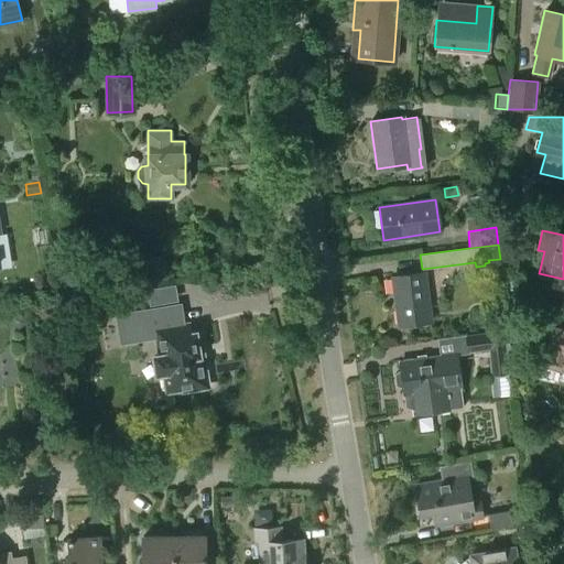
[(398,325),(430,321),(423,272),(391,275),(398,325)]
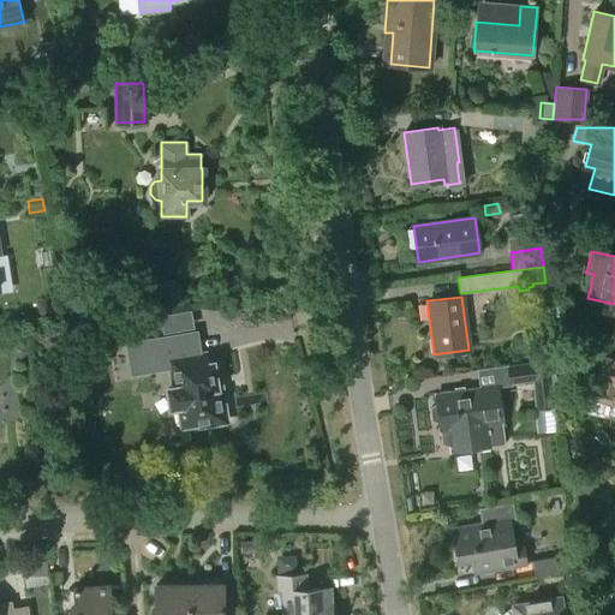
[(563,304),(551,305),(551,320),(563,320),(563,304)]
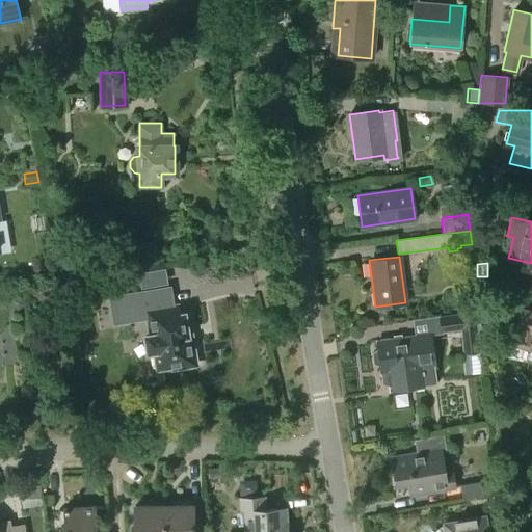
[(37,293),(36,299),(41,304),(47,304),(52,300),(52,294),(48,290),(42,289),(37,293)]
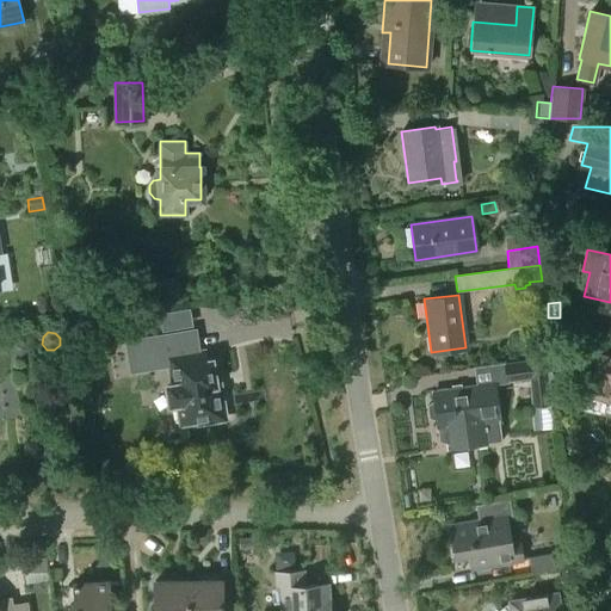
[(183,332),(125,341),(130,374),(170,366),(173,382),(164,384),(168,411),(179,408),(181,424),(196,421),(197,424),(223,419),(217,386),(215,386),(214,376),(216,376),(216,374),(213,374),(211,362),(205,362),(204,353),(193,355),(193,351),(186,353),(183,332)]
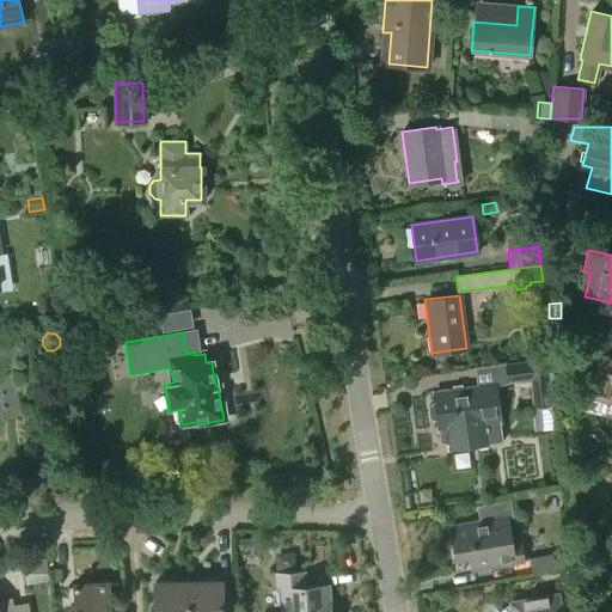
[(18,340),(10,346),(11,355),(19,359),(26,353),(26,343),(18,340)]
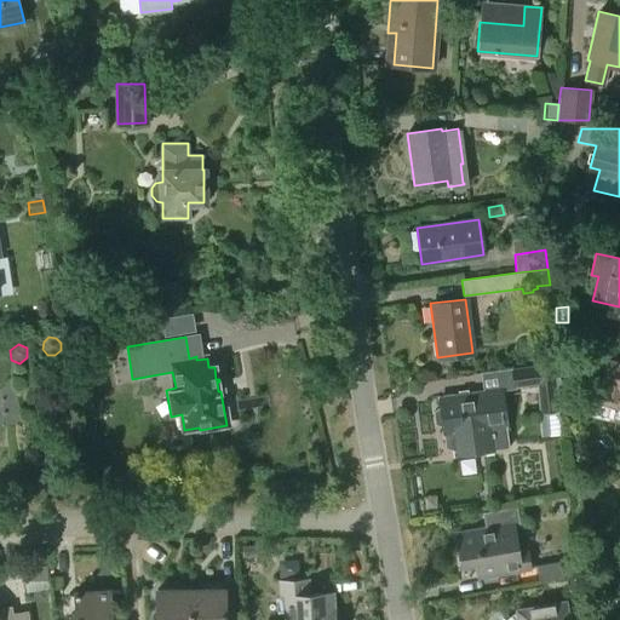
[(589,399),(585,414),(619,423),(619,362),(607,360),(597,401),(589,399)]
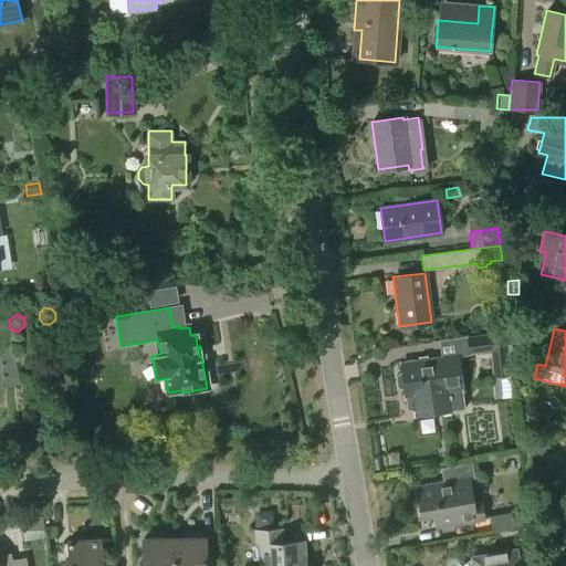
[(407,396),(408,407),(416,410),(417,415),(465,408),(458,355),(490,350),(493,376),(510,374),(505,333),(468,337),(470,353),(401,363),(401,364),(402,370),(397,375),(398,386),(406,389),(406,395),(406,396),(407,396)]
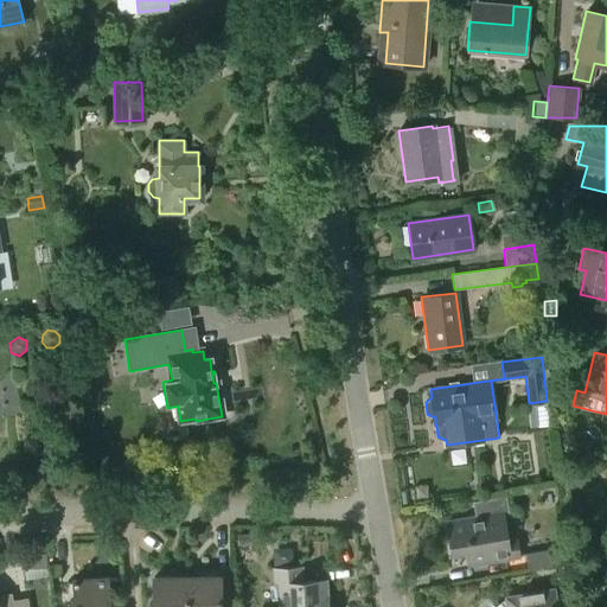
[(510,512),(506,497),(509,497),(508,496),(474,502),(475,503),(477,503),(479,516),(448,521),(454,554),(485,548),(487,562),(521,556),(518,541),(510,542),(504,512),(510,512)]
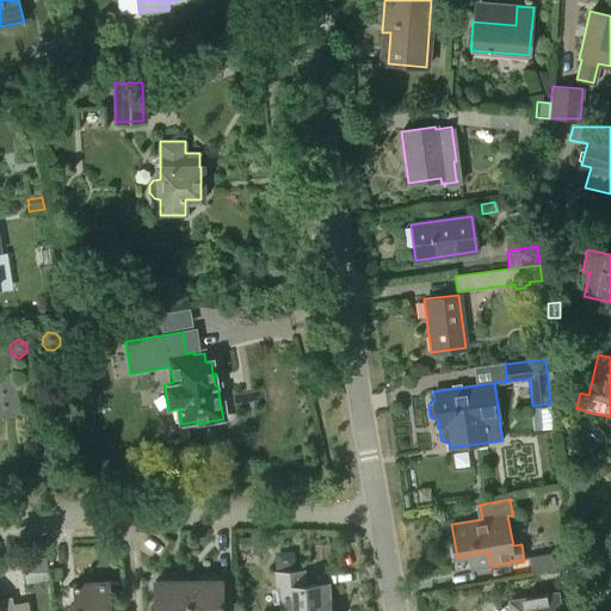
[(531,573),(567,567),(565,551),(529,556),(531,573)]
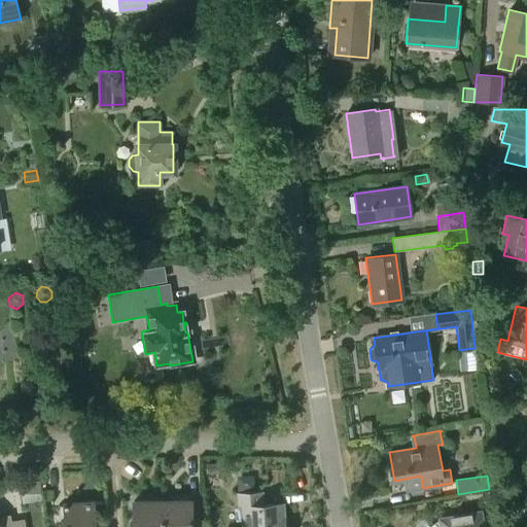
[(238,482),(238,490),(254,489),(254,482),(248,477),(242,477),(238,482)]
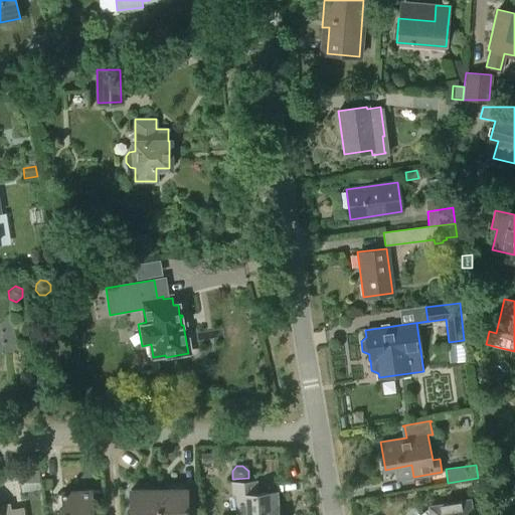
[(259,492),(258,480),(233,481),(234,494),(239,493),(239,514),(279,514),(279,505),(278,491),(259,492)]
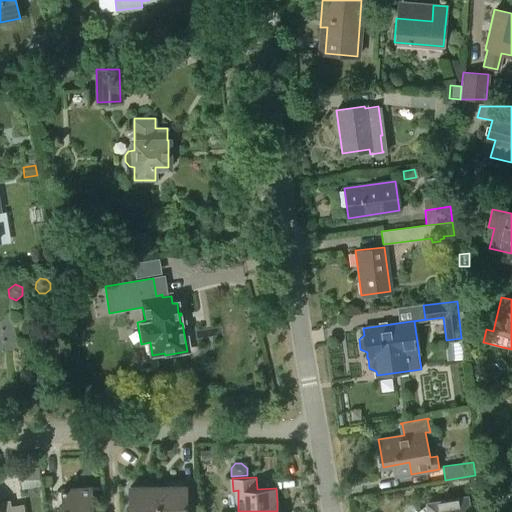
[(21,489),(40,485),(39,479),(19,479),(21,489)]
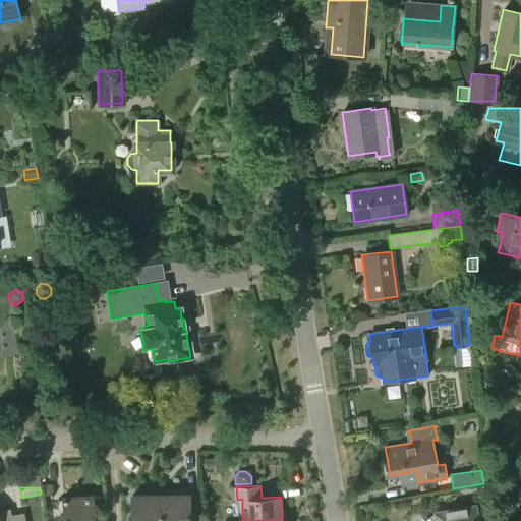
[(163,520),(191,520),(190,494),(162,496),(163,520)]
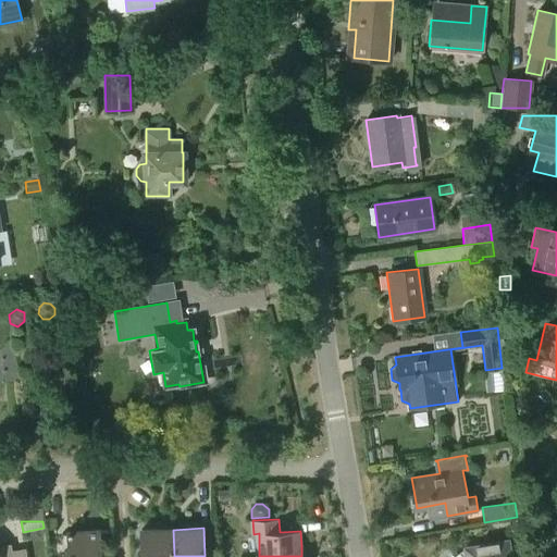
[(143,556),(174,556),(173,530),(143,531),(143,556)]
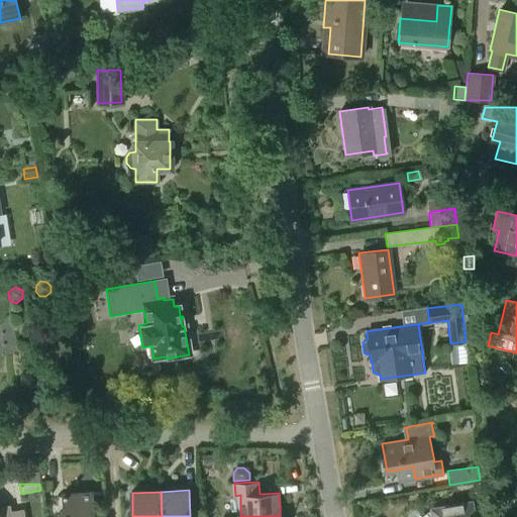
[(66,516),(94,516),(93,493),(65,495),(66,516)]
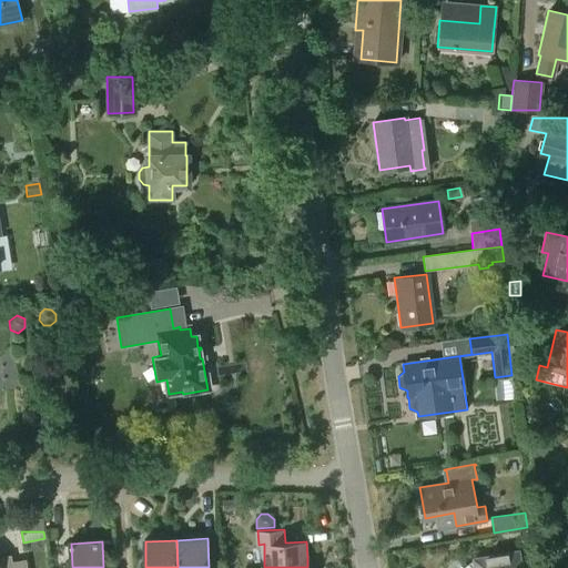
[(521,567),(519,551),(475,559),(476,561),(465,567),(521,567)]
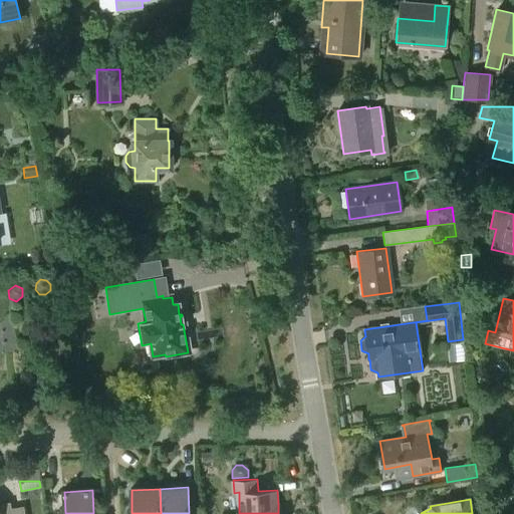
[(13,513),(26,513),(25,505),(12,508),(13,513)]
